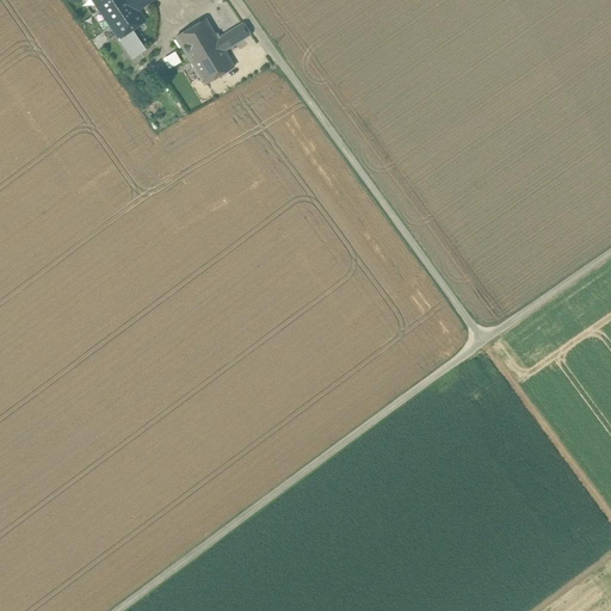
[(111,26),(92,0),(76,0),(100,34),(111,26)]
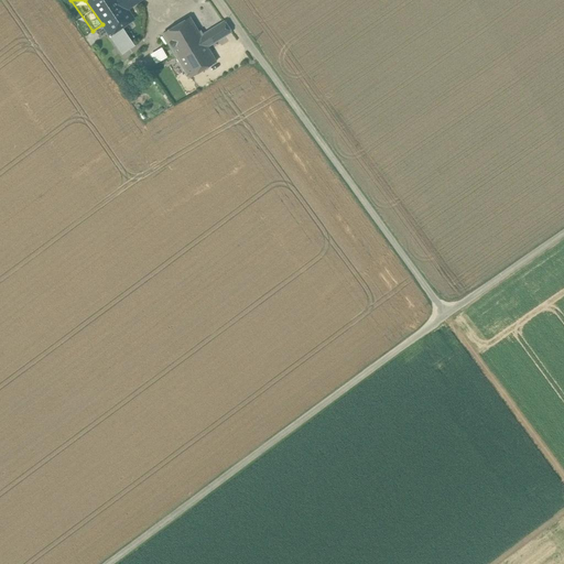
[(119,0),(85,0),(102,24),(109,35),(120,28),(133,19),(125,8),(119,0)]
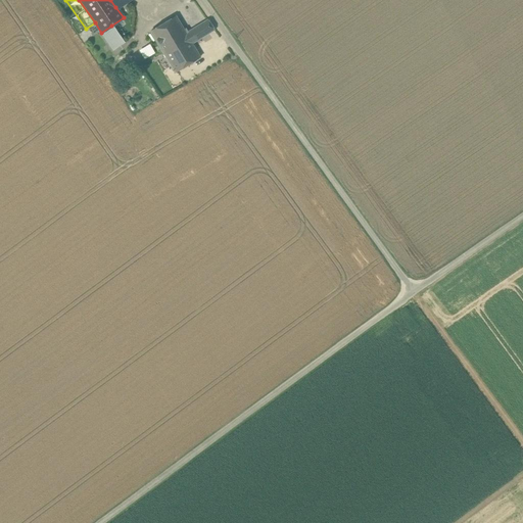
[(123,3),(115,7),(124,17),(130,13),(124,4),(123,3)]
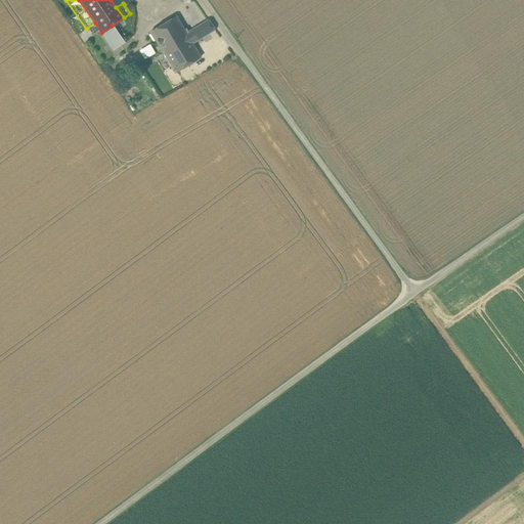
[(176,16),(151,32),(163,50),(162,50),(165,55),(189,40),(191,43),(195,41),(190,32),(188,33),(186,29),(184,31),(176,16)]
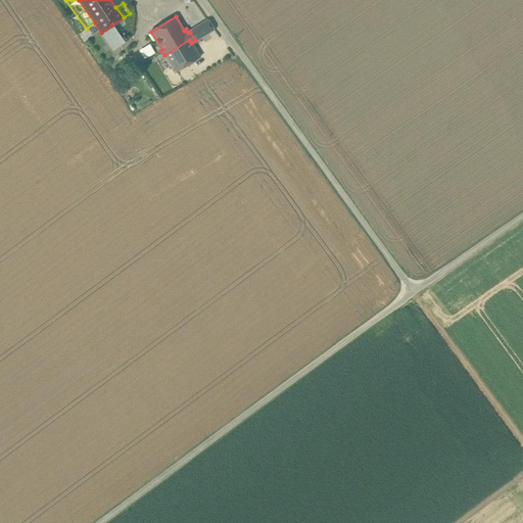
[(208,20),(190,32),(195,41),(214,30),(208,20)]
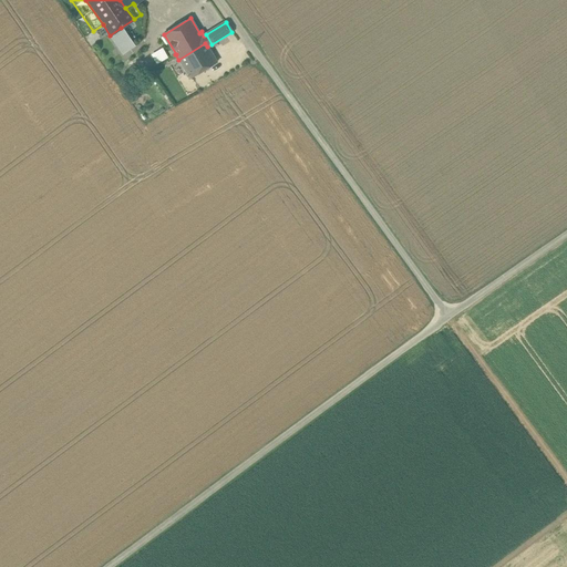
[(121,28),(110,35),(123,53),(133,45),(121,28)]
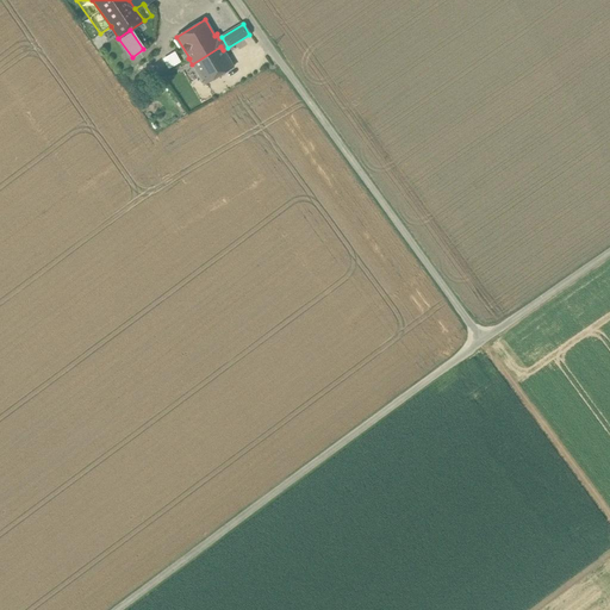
[(221,47),(192,64),(204,83),(232,67),(223,50),(221,47)]
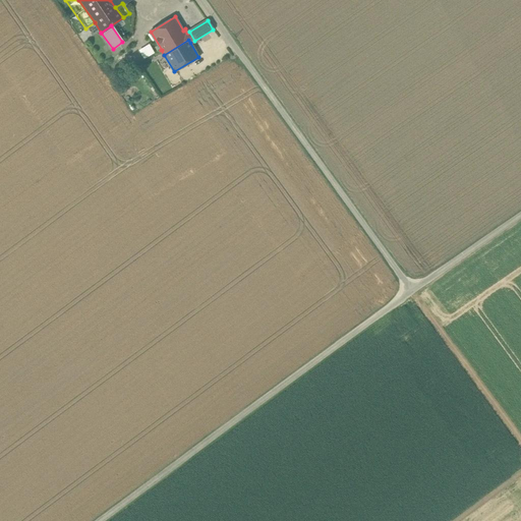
[(150,43),(138,49),(143,58),(155,53),(150,43)]
